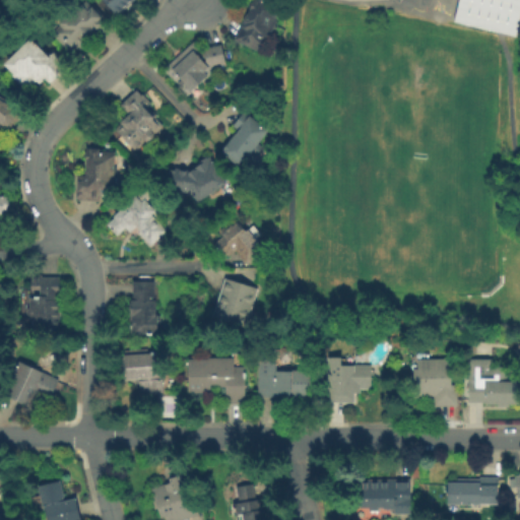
[(105,0),(130,0),(116,12),(105,0)]
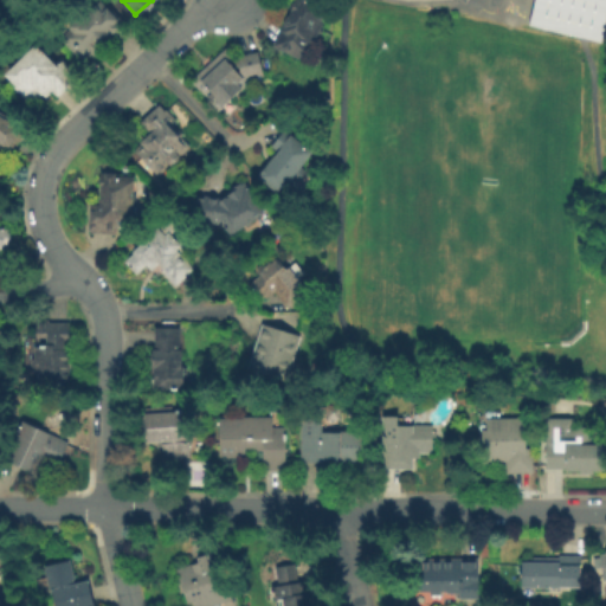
[(296,0),(298,0),(329,15),(303,65),(271,49),(296,0)]
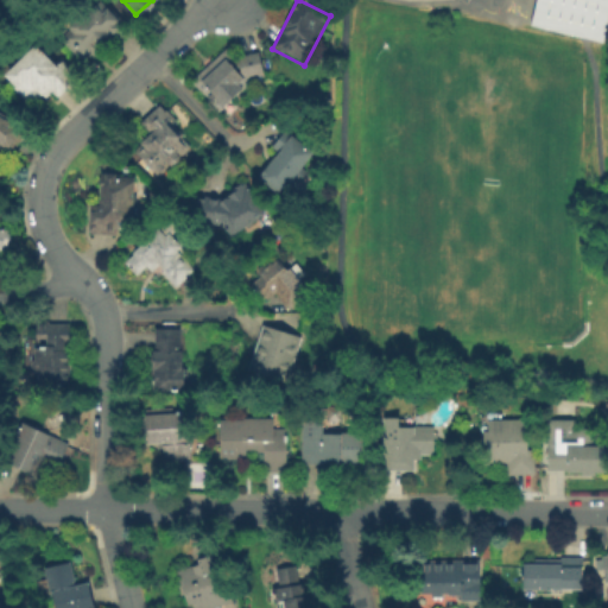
[(607,0),(599,39),(593,38),(526,23),(531,0),(607,0)]
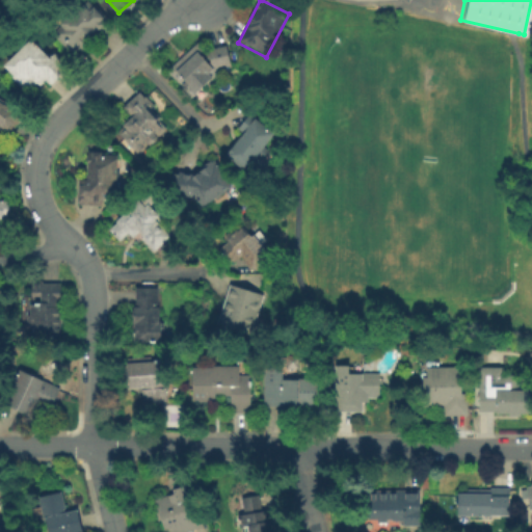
[(55,32),(89,2),(111,26),(77,57),(55,32)]
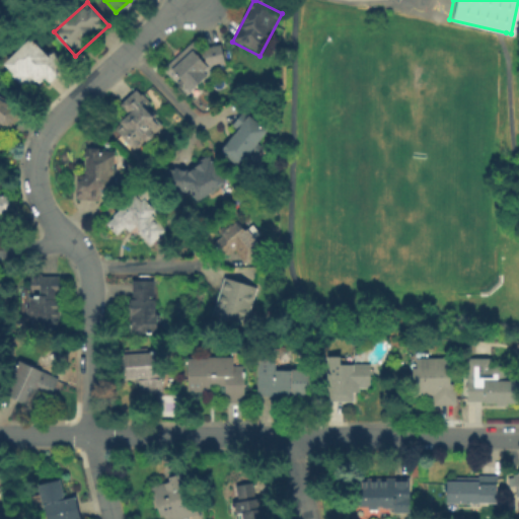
[(7,64),(31,41),(48,57),(52,53),(66,67),(49,83),(43,77),(30,89),(7,64)]
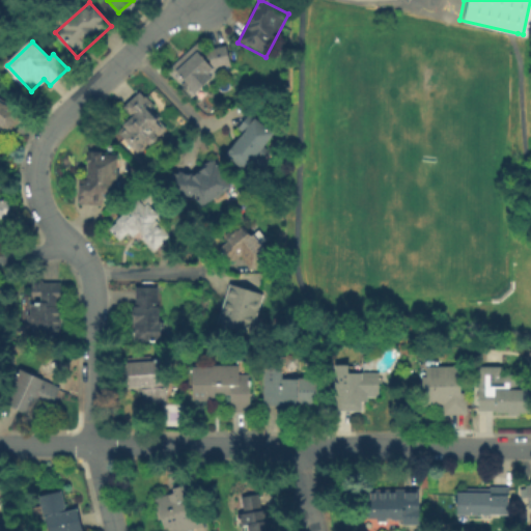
[(199,43),(208,52),(222,49),(233,62),(191,102),(165,74),(199,43)]
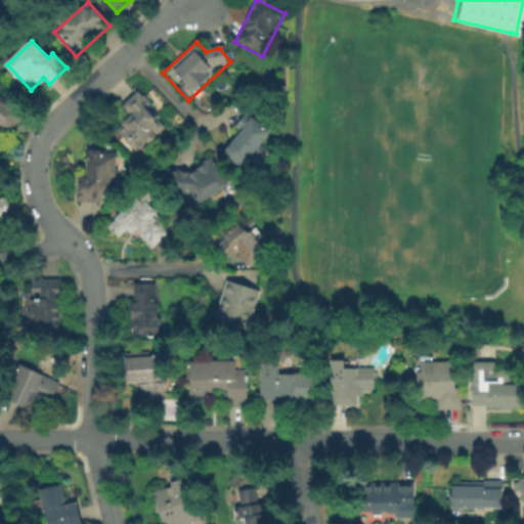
[(130,119),(121,110),(138,94),(166,125),(144,144),(146,147),(138,155),(117,131),(130,119)]
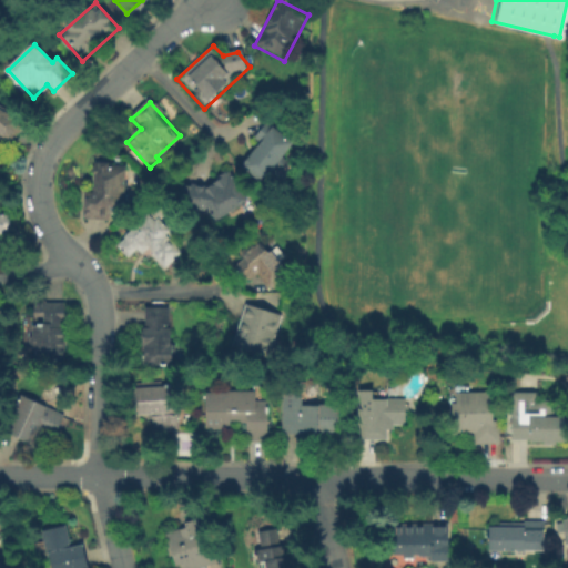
[(0,107),(24,122),(11,142),(0,134),(0,107)]
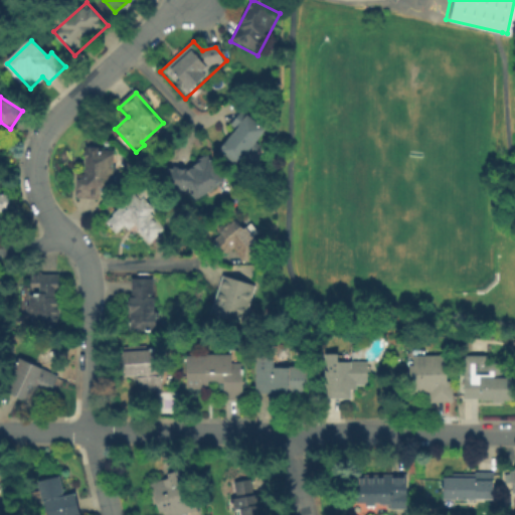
[(219,151),(232,136),(226,131),(243,112),(267,132),(236,166),(219,151)]
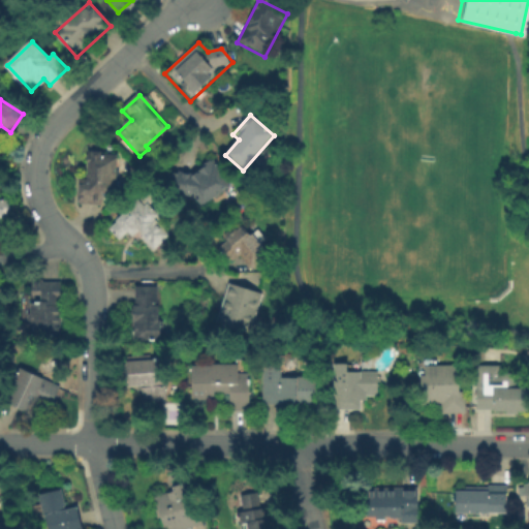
[(118,156),(118,196),(100,196),(100,206),(79,206),(79,181),(90,181),(90,156),(118,156)]
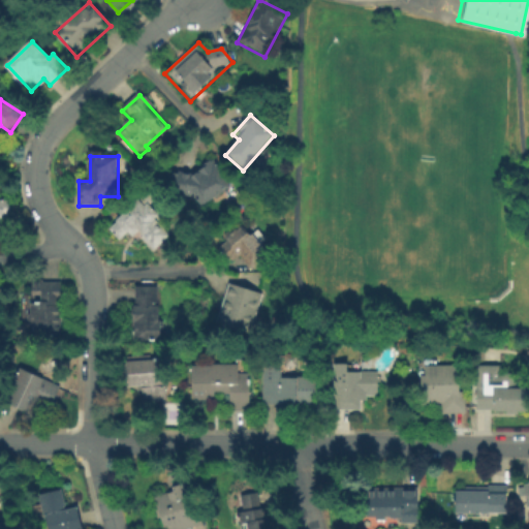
[(194,174),(213,158),(236,185),(206,211),(194,197),(166,194),(168,173),(194,174)]
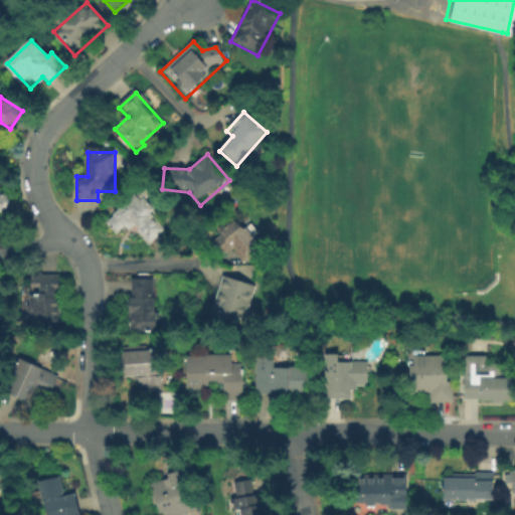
[(0,190),(9,192),(6,221),(1,221),(0,225),(0,190)]
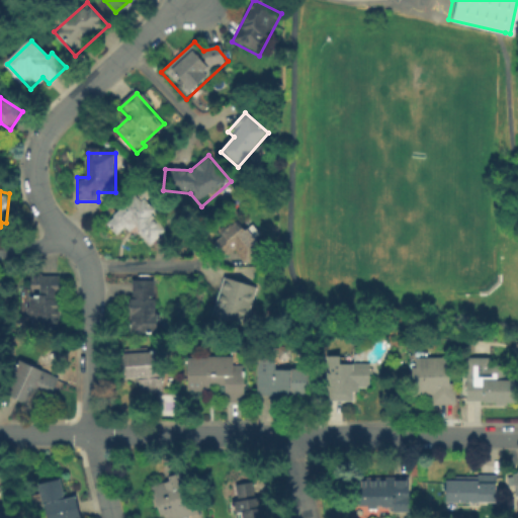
[(107,223),(142,194),(170,229),(153,244),(139,227),(122,241),(107,223)]
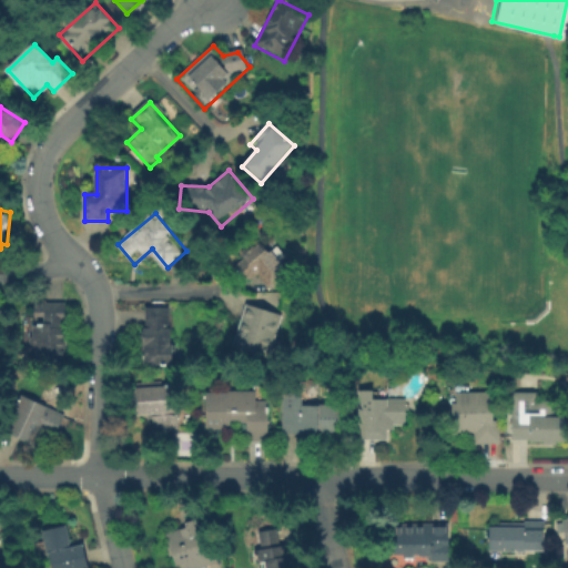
[(231,265),(259,240),(290,274),(270,292),(259,279),(250,286),(231,265)]
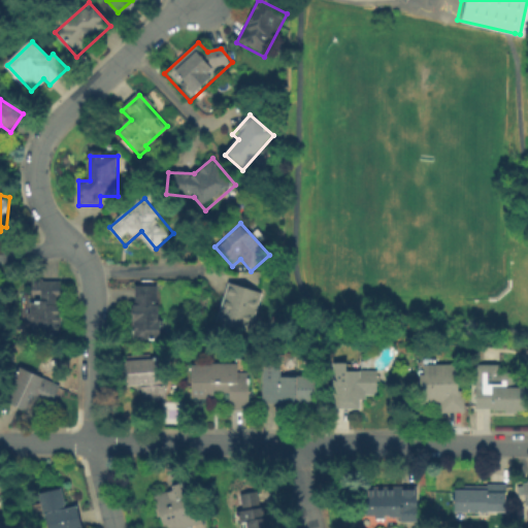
[(32,304),(32,284),(61,284),(61,304),(32,304)]
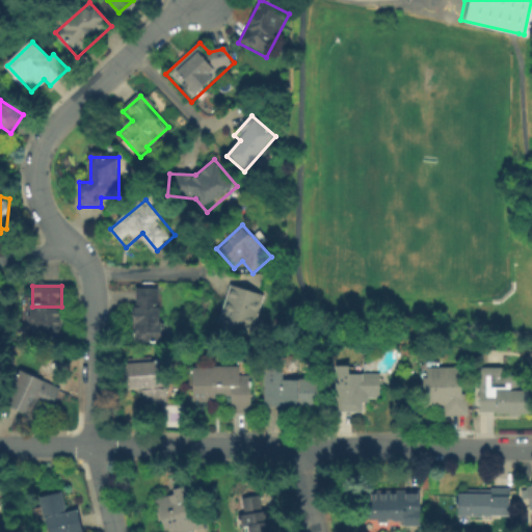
[(230,286),(266,297),(254,338),(217,326),(230,286)]
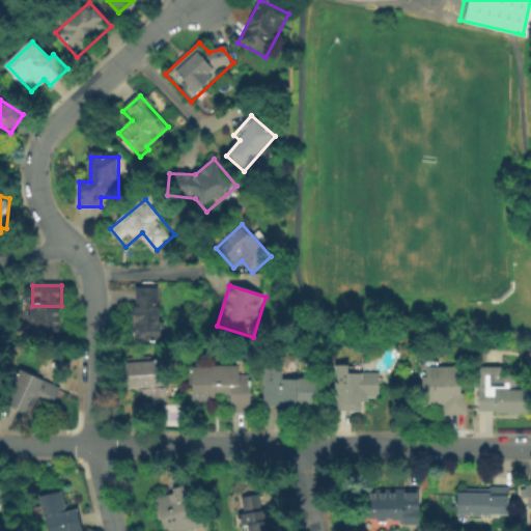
[(161,289),(162,343),(135,343),(134,290),(161,289)]
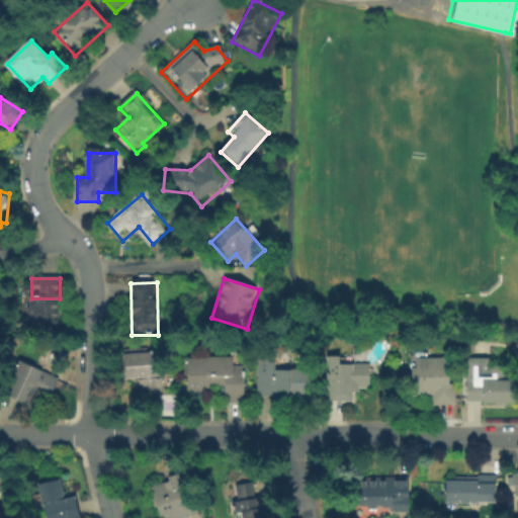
[(31,332),(31,298),(60,298),(60,332),(31,332)]
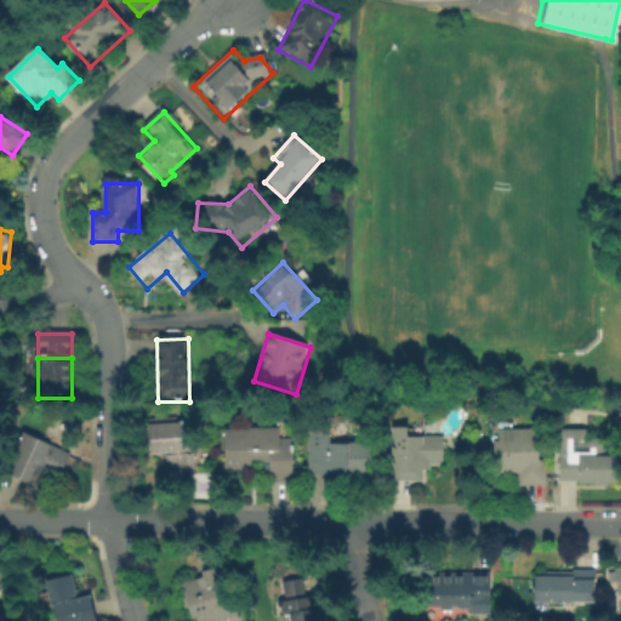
[(151,456),(149,421),(191,421),(192,456),(198,456),(198,476),(164,476),(164,456),(151,456)]
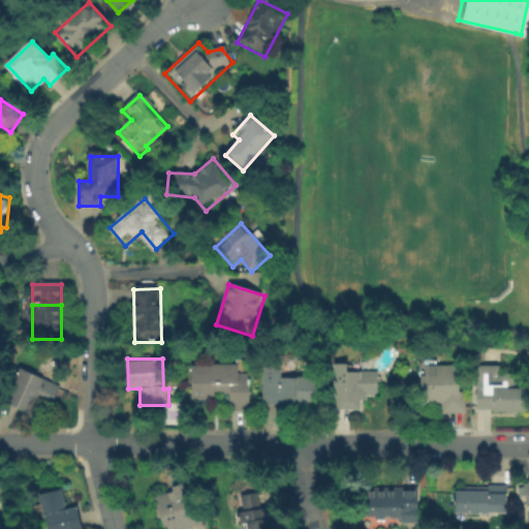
[(262,404),(263,363),(281,363),(281,377),(316,378),(316,409),(279,408),(279,404),(262,404)]
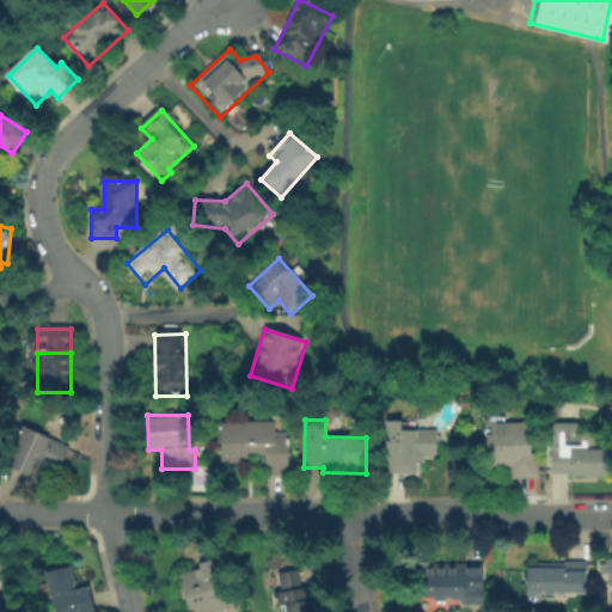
[(401,421),(402,421),(402,422),(407,422),(407,430),(438,429),(438,459),(423,459),(423,464),(417,464),(417,473),(386,473),(386,421),(401,421)]
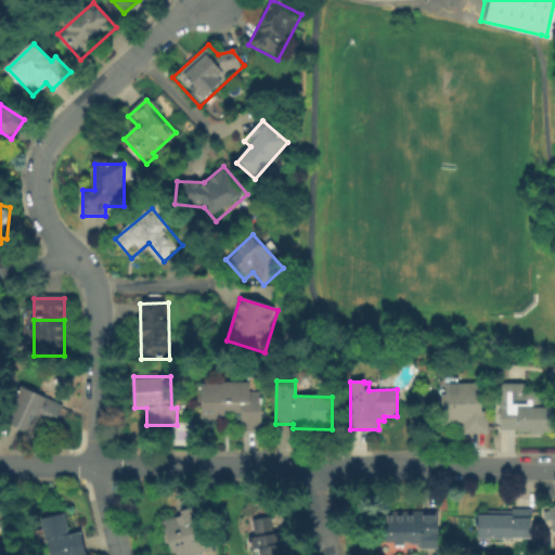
[(446,383),(480,383),(481,411),(488,411),(488,434),(463,434),(463,425),(441,425),(440,394),(446,394),(446,383)]
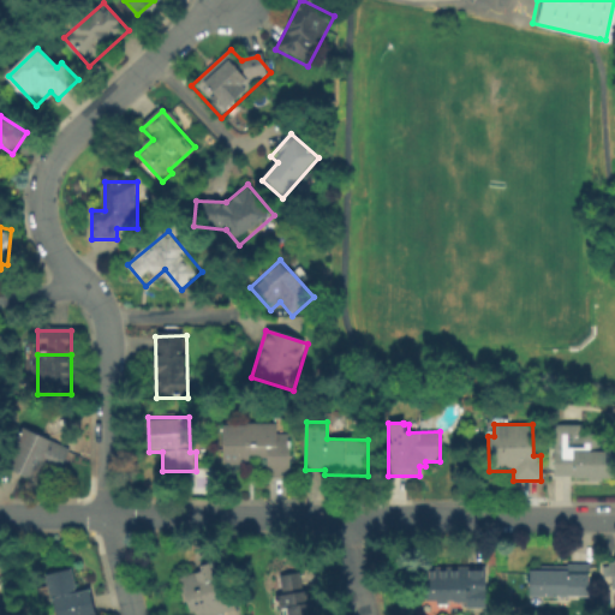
[(554,476),(554,424),(583,424),(583,434),(599,434),(599,451),(614,451),(614,478),(574,478),(575,476),(554,476)]
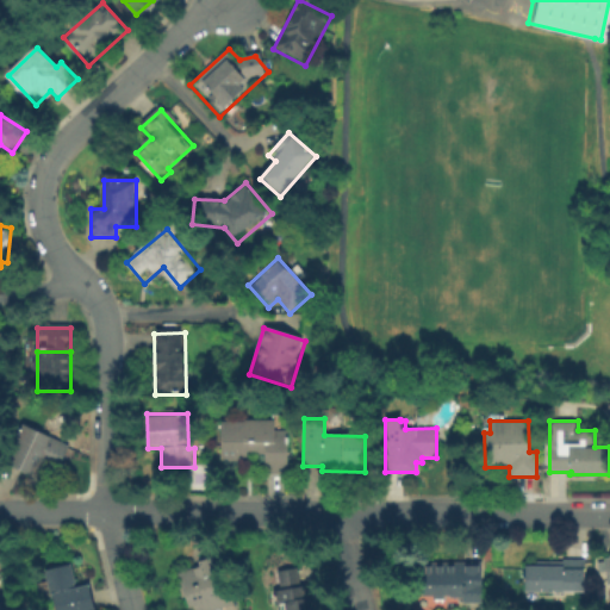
[(259,461),(222,461),(222,422),(284,422),(284,440),(288,440),(288,479),(259,479),(259,461)]
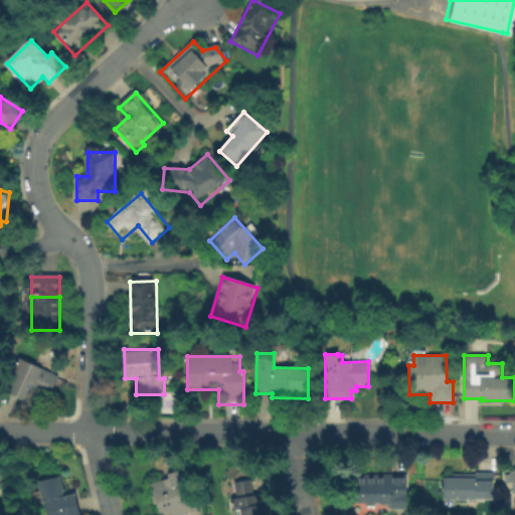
[(7,391),(21,359),(60,376),(52,395),(36,389),(31,401),(7,391)]
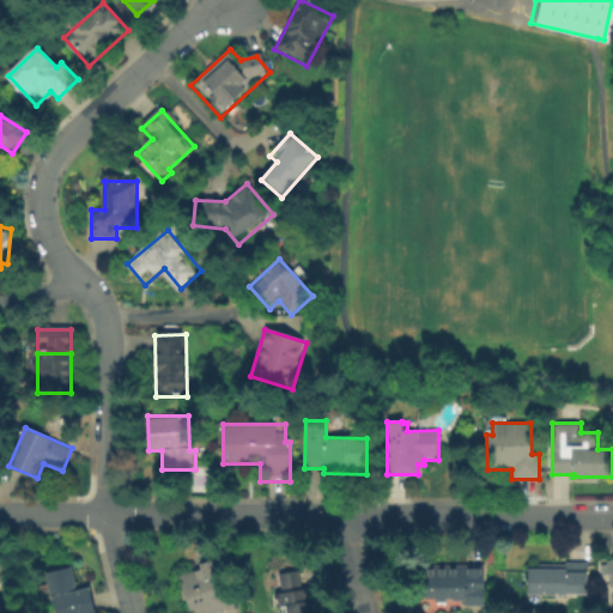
[(612,558),(600,559),(602,588),(612,587),(612,558)]
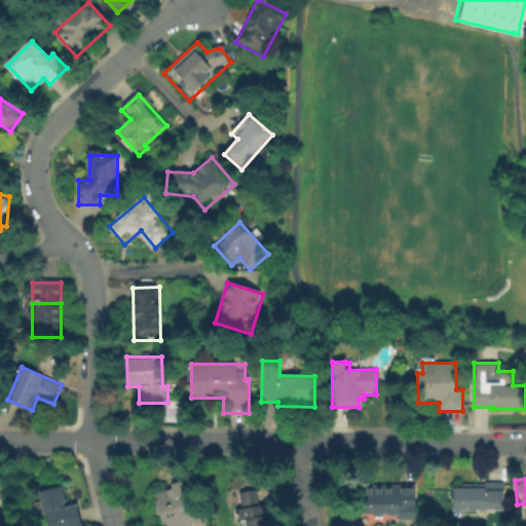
[(209,525),(162,525),(153,493),(195,481),(209,525)]
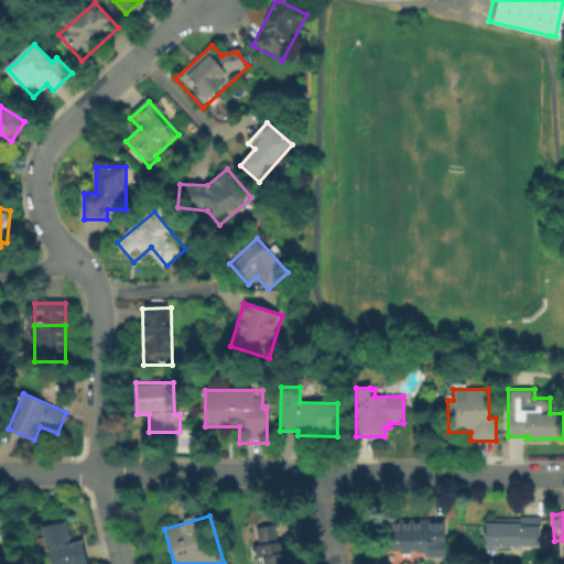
[(486,548),(486,524),(497,524),(497,520),(521,520),(521,518),(540,518),(540,544),(531,544),(532,538),(528,538),(528,548),(486,548)]
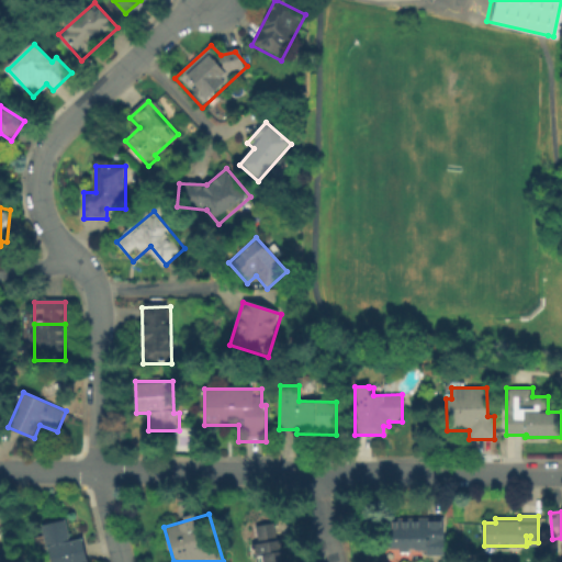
[(389,518),(444,518),(444,539),(427,539),(427,550),(414,550),(414,549),(409,549),(409,552),(398,552),(398,549),(389,549),(389,518)]
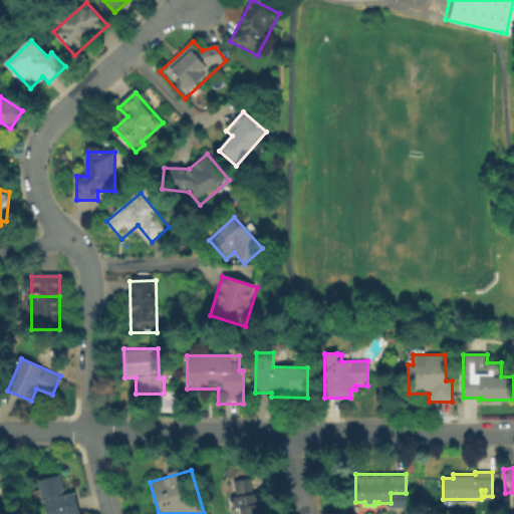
[(61,476),(66,497),(75,494),(80,513),(45,513),(37,482),(61,476)]
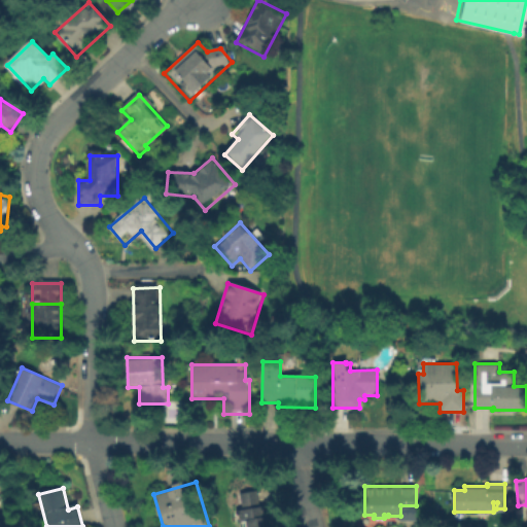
[(268,526),(247,526),(246,521),(238,523),(236,511),(243,510),(240,493),(256,491),(259,507),(266,506),(268,526)]
